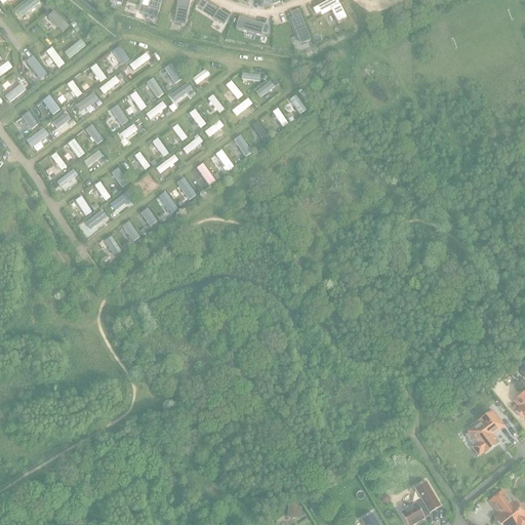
[(21,17),(40,3),(37,0),(29,0),(15,11),(21,17)]
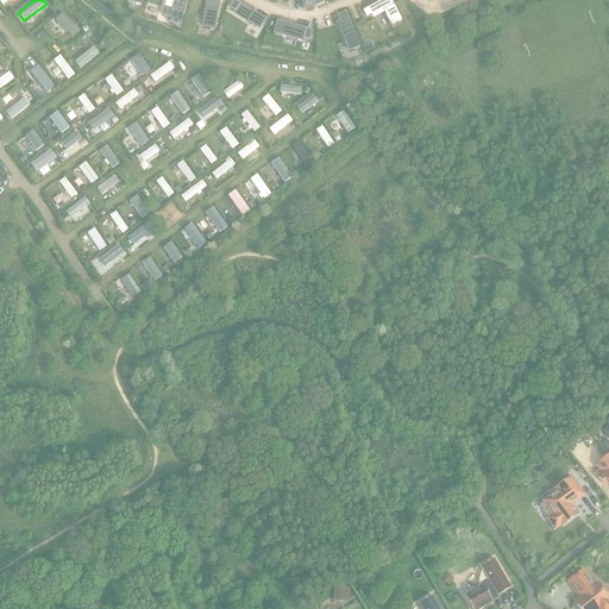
[(164,0),(161,16),(180,20),(186,0),(164,0)]
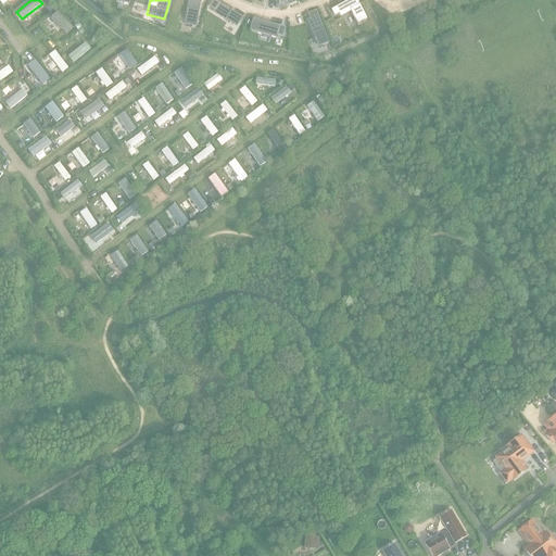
[(189,0),(185,25),(194,27),(199,0),(189,0)]
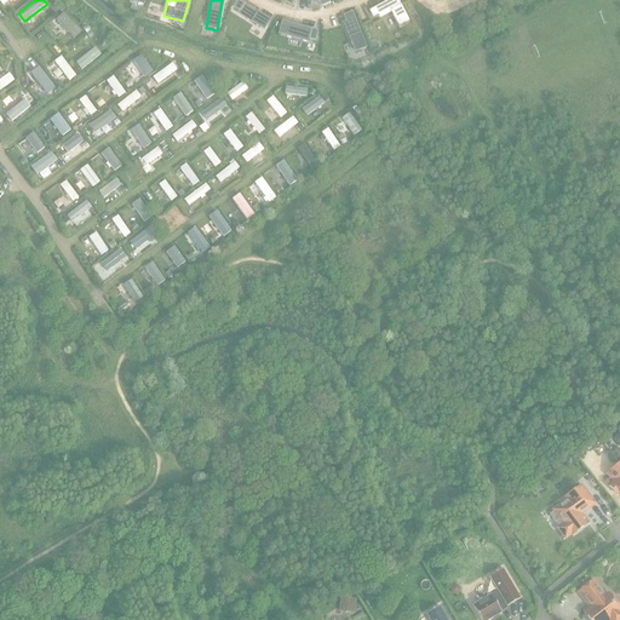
[(237,0),(234,7),(239,11),(237,13),(263,29),(269,21),(237,0)]
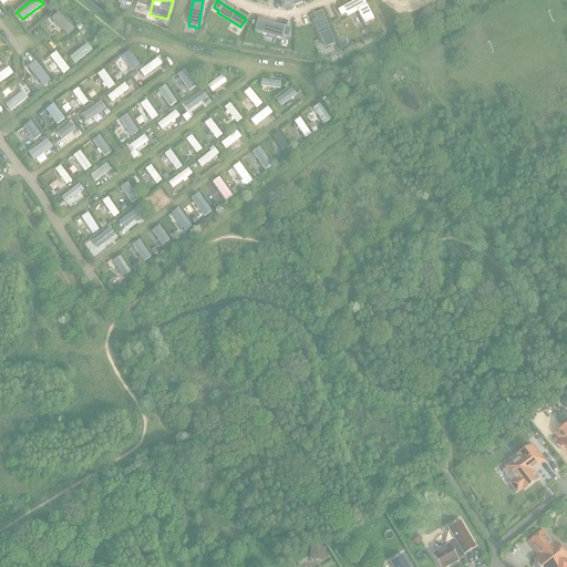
[(362,0),(356,0),(338,10),(341,14),(346,12),(348,16),(358,10),(360,13),(359,14),(363,22),(366,23),(373,19),(362,0)]
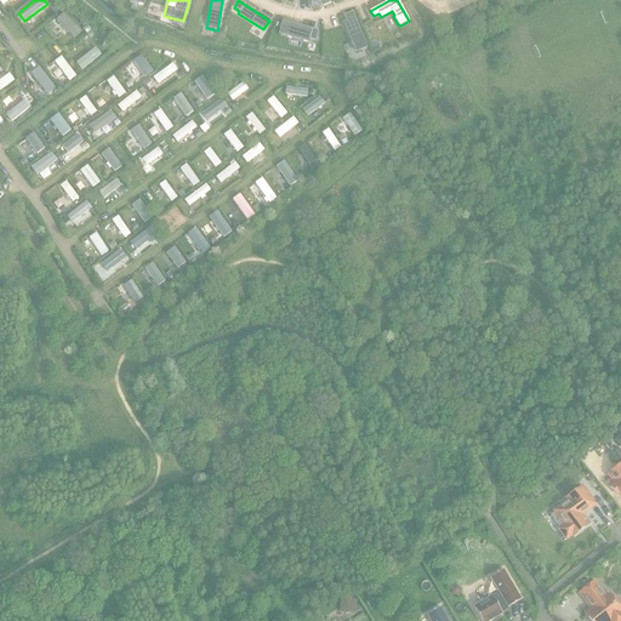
[(83,32),(63,12),(56,20),(74,39),(83,32)]
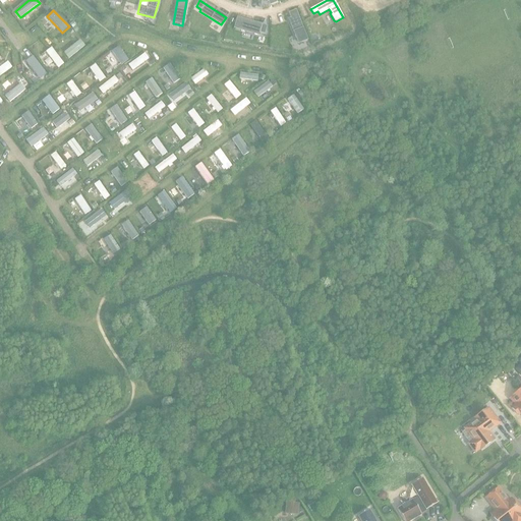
[(292,18),(289,19),(295,35),(298,43),(306,39),(295,10),(290,12),(292,18)]
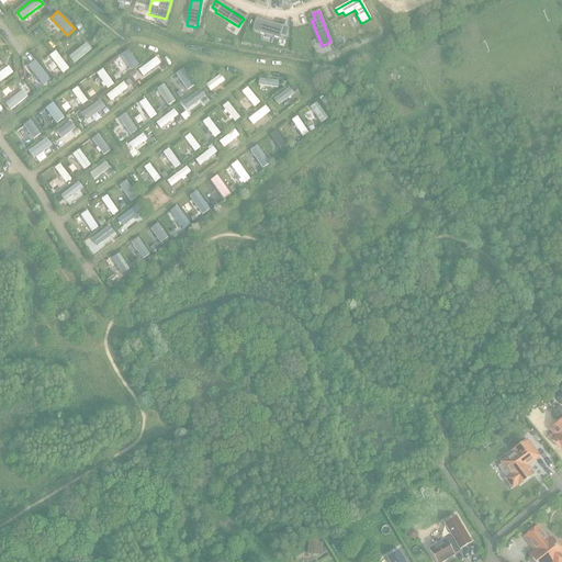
[(256,20),(254,30),(279,37),(280,34),(284,35),(287,29),(256,20)]
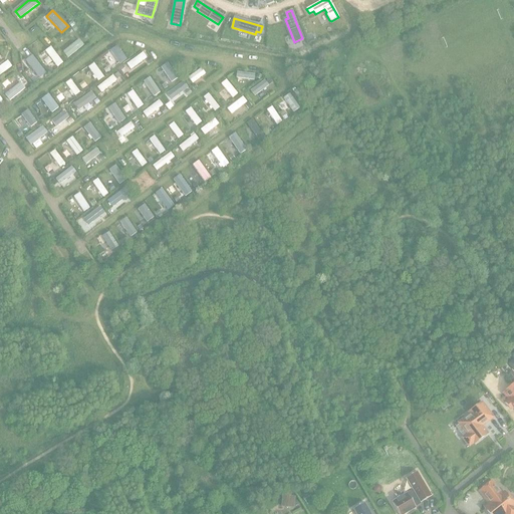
[(78,39),(62,52),(67,58),(83,45),(78,39)]
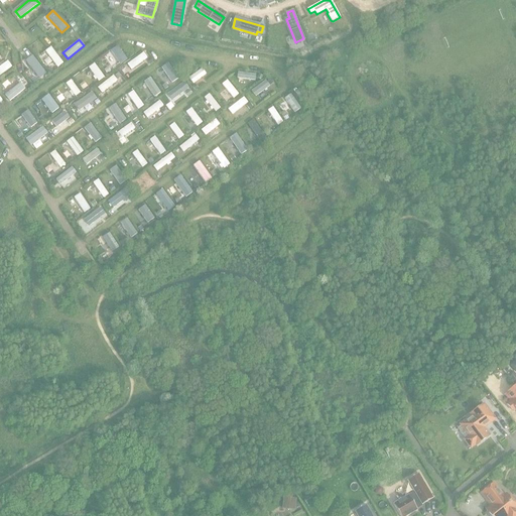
[(62,62),(50,46),(45,51),(57,68),(62,62)]
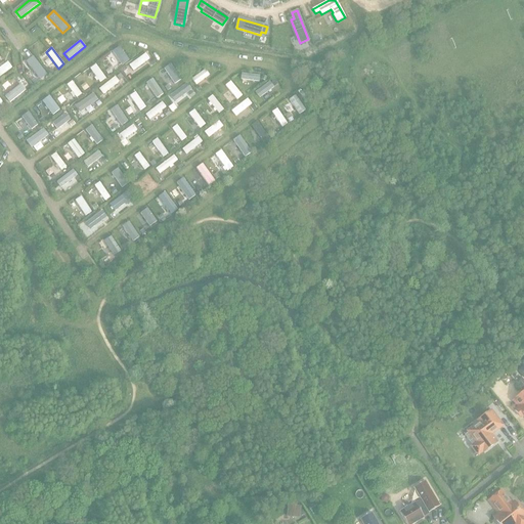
[(129,60),(120,47),(114,51),(123,64),(129,60)]
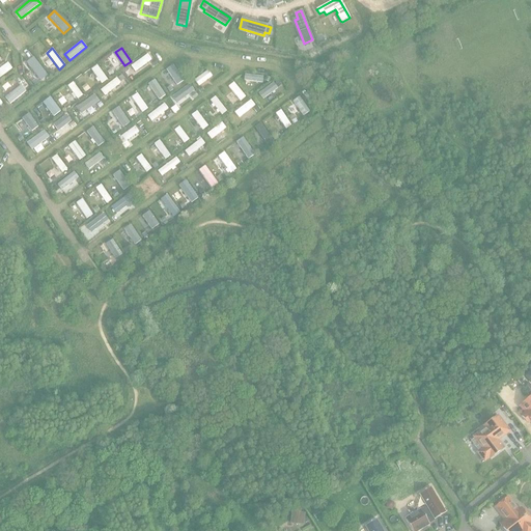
[(135,72),(151,60),(147,54),(131,66),(135,72)]
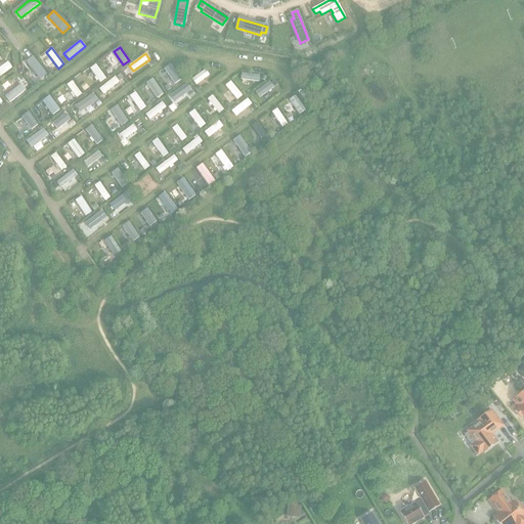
[(29,61),(39,76),(44,72),(34,57),(29,61)]
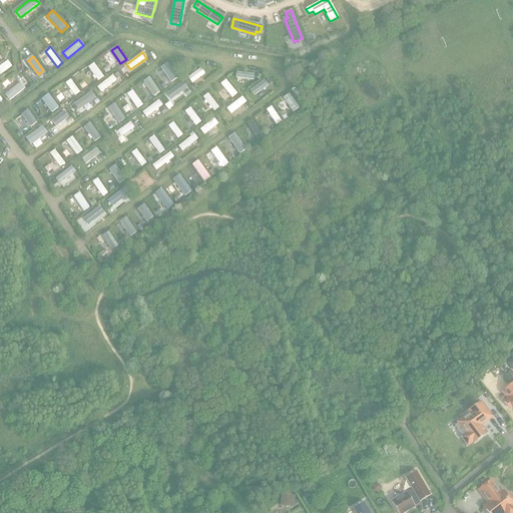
[(0,74),(12,66),(8,61),(0,65),(0,74)]
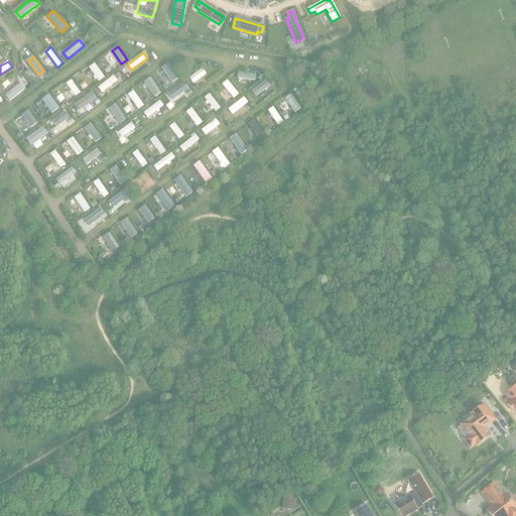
[(104,77),(94,63),(89,68),(98,82),(104,77)]
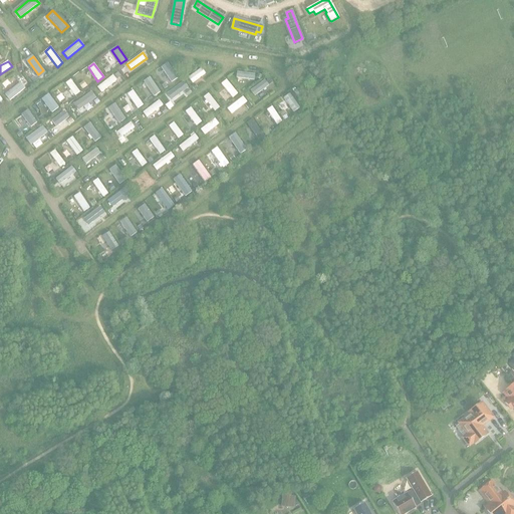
[(178,78),(168,64),(163,67),(173,82),(178,78)]
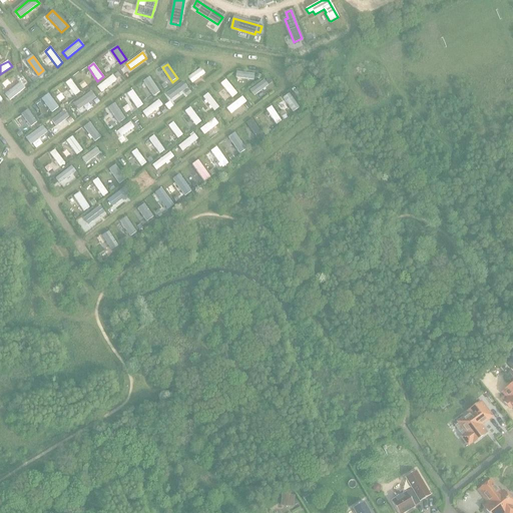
[(201,67),(186,79),(189,83),(204,72),(201,67)]
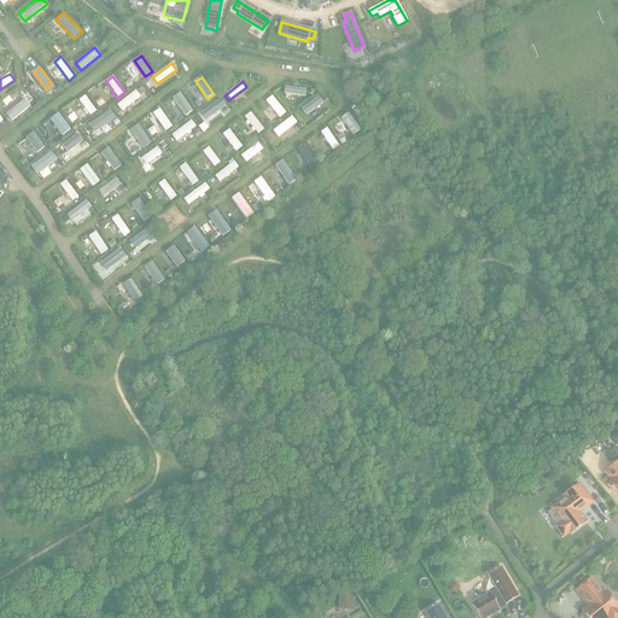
[(122,111),(140,97),(135,91),(117,105),(122,111)]
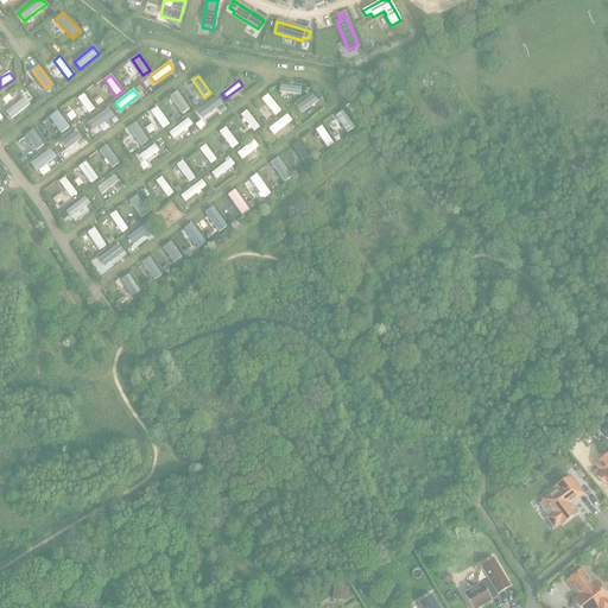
[(189,109),(177,92),(171,95),(178,106),(176,107),(178,112),(181,109),(183,113),(189,109)]
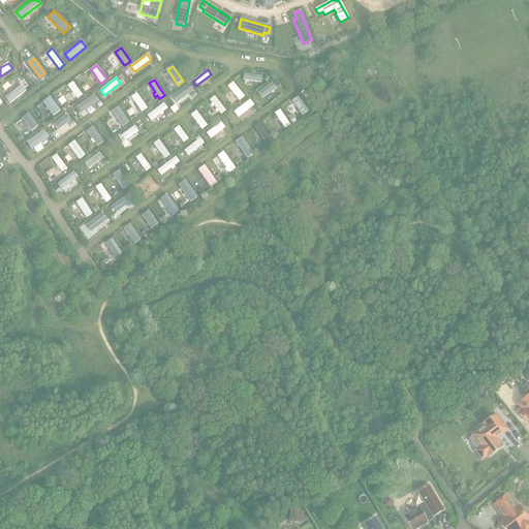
[(82,95),(72,82),(67,86),(72,93),(70,94),(73,97),(75,96),(78,98),(82,95)]
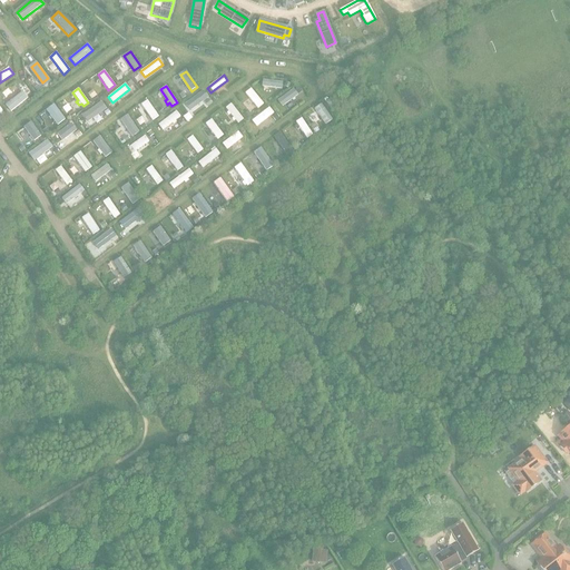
[(263,104),(251,88),(245,94),(257,108),(263,104)]
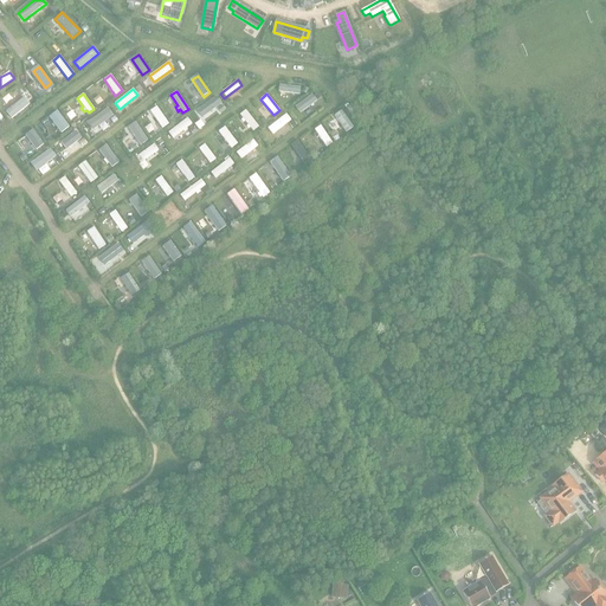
[(316,101),(311,95),(294,109),(298,115),(310,105),(311,108),(316,103),(315,102),(316,101)]
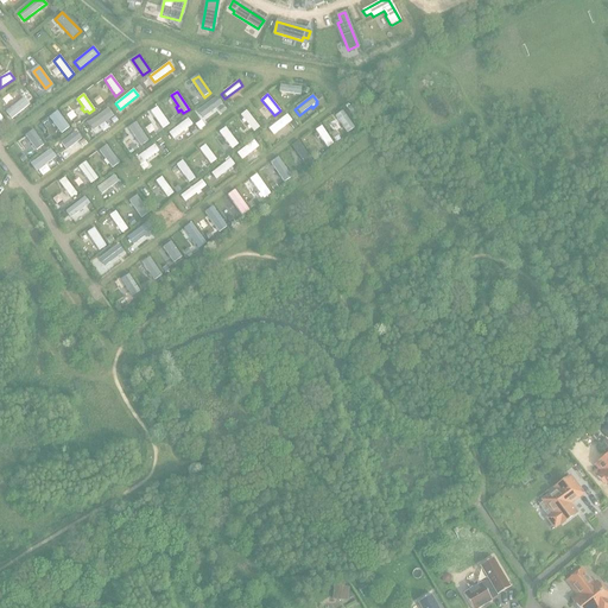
[(221,102),(216,96),(198,111),(202,116),(221,102)]
